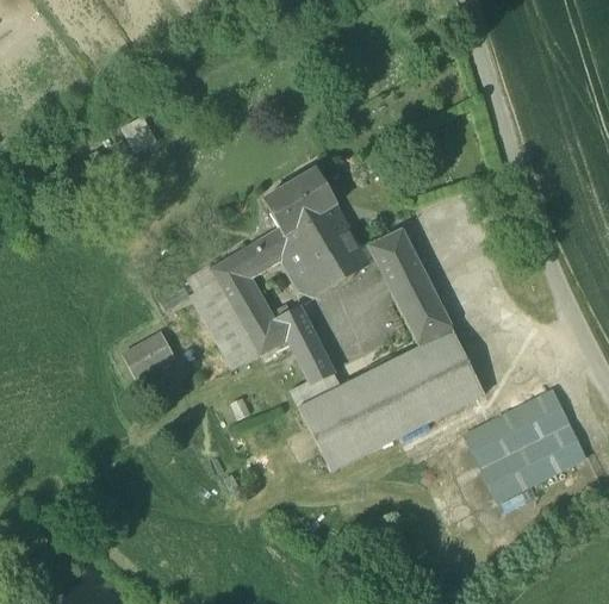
[(122,126),(136,151),(156,139),(143,116),(122,126)]
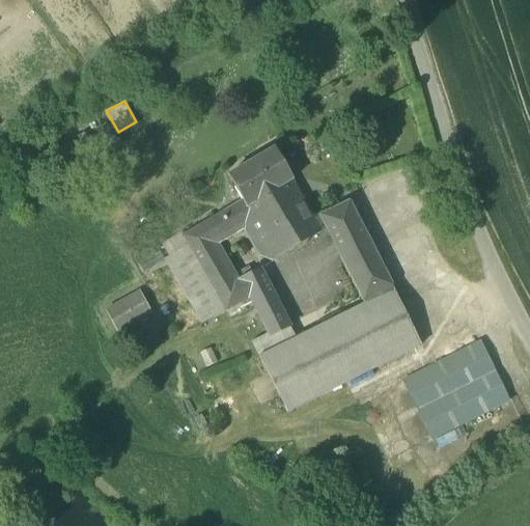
[(229,172),(244,197),(249,206),(295,178),(275,145),(229,172)]
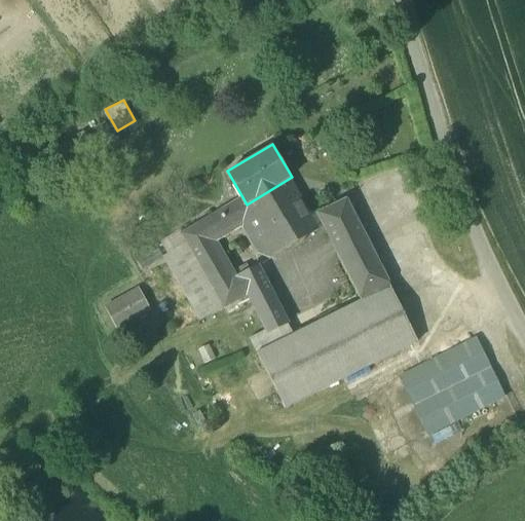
[(292,177),(247,205),(239,220),(258,250),(270,256),(325,223),(319,211),(313,214),(292,177)]
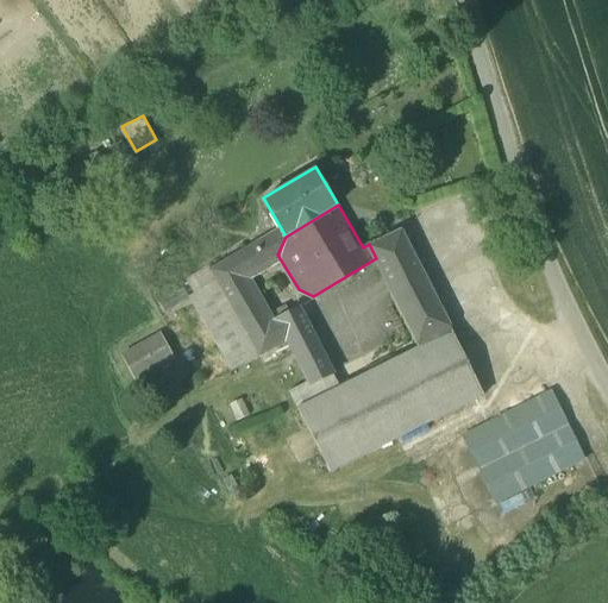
[(244,275),(277,255),(286,237),(280,226),(211,267),(217,277),(223,288),(244,275)]
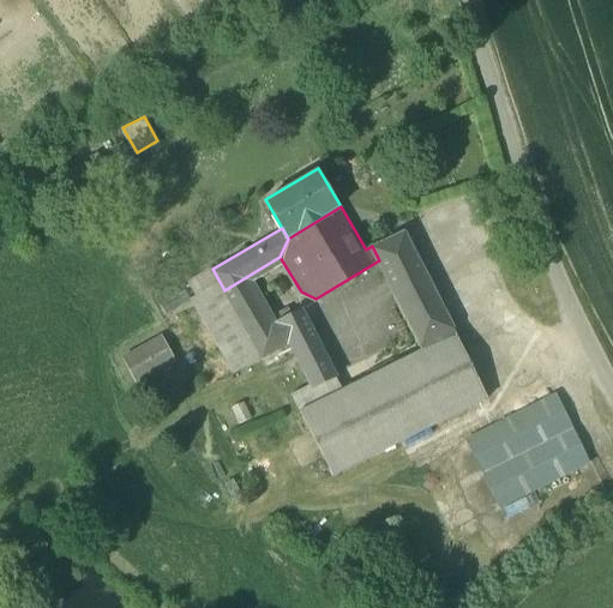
[(404,230),(372,246),(379,260),(388,276),(420,260),(404,230)]
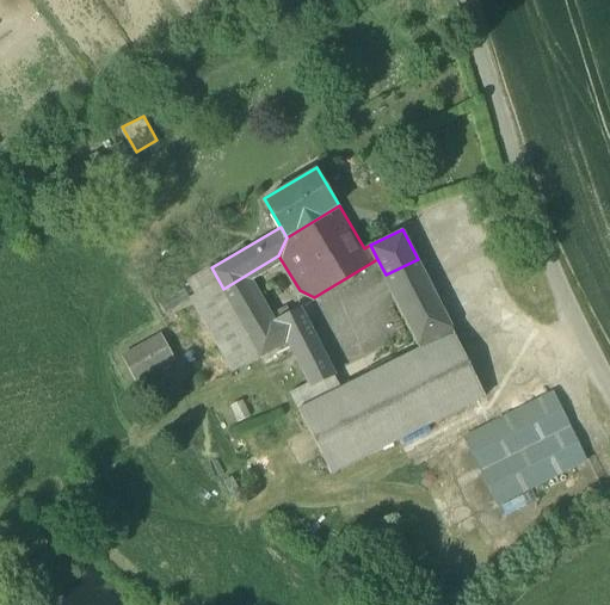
[(386,275),(394,291),(426,276),(418,259),(386,275)]
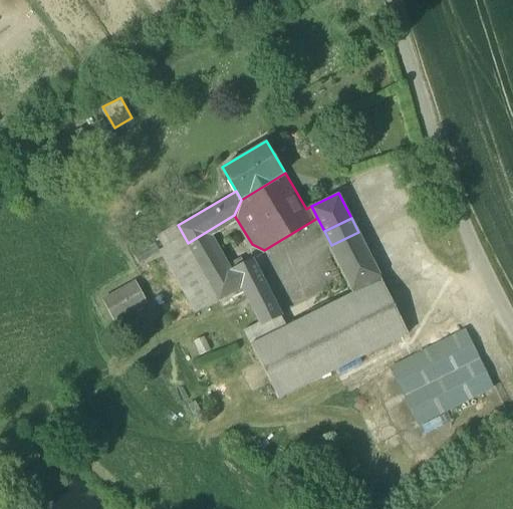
[(160,248),(164,254),(173,249),(169,243),(183,234),(178,225),(176,221),(156,233),(164,246),(160,248)]
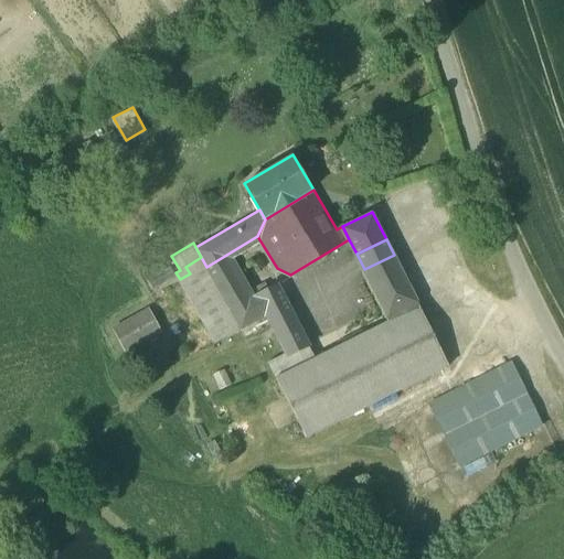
[(267,312),(273,323),(293,312),(277,283),(251,298),(226,255),(206,267),(201,257),(185,267),(190,273),(180,279),(215,341),(267,312)]
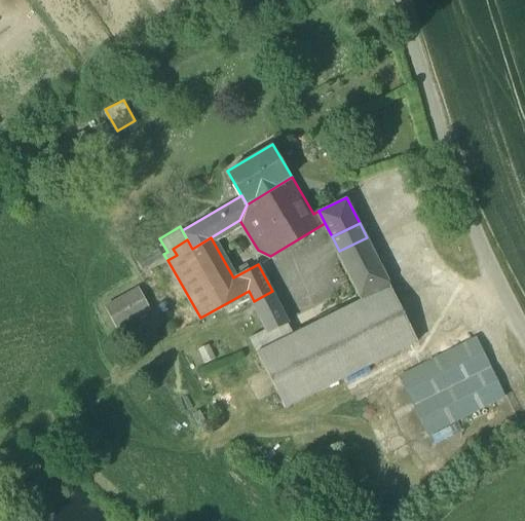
[(339,251),(362,298),(363,299),(390,286),(367,237),(339,251)]
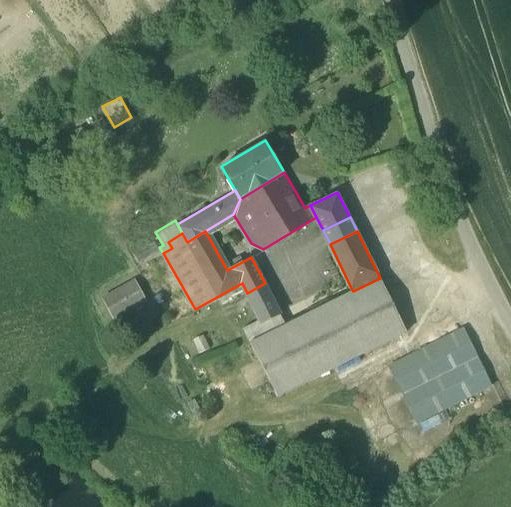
[(153,238),(133,251),(139,260),(159,247),(153,238)]
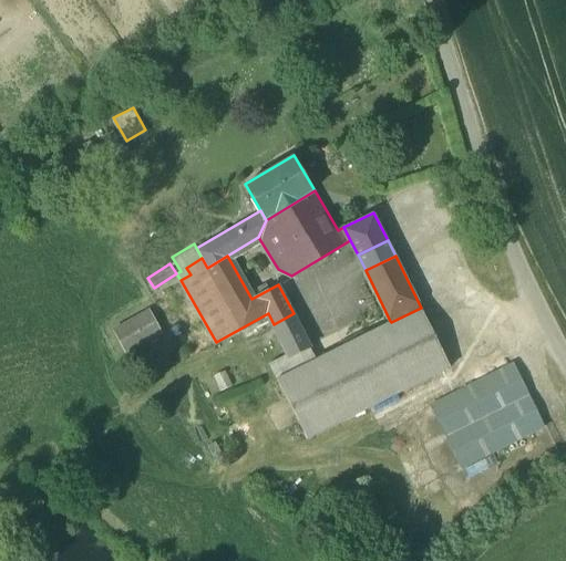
[(114,328),(127,351),(162,332),(150,308),(114,328)]
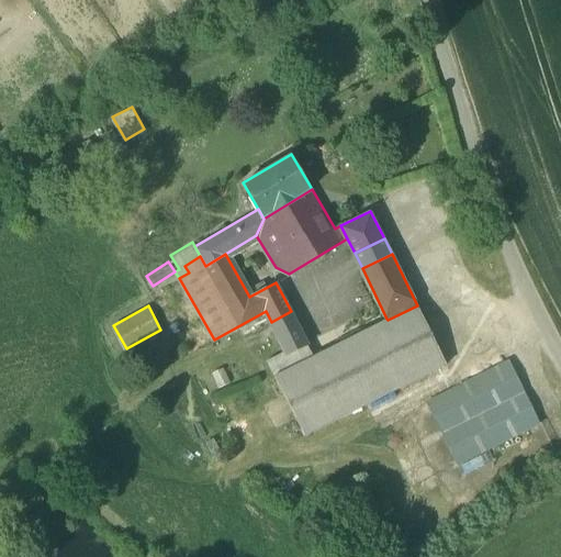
[(447,363),(417,305),(388,320),(386,319),(313,355),(275,375),(305,434),(447,363)]
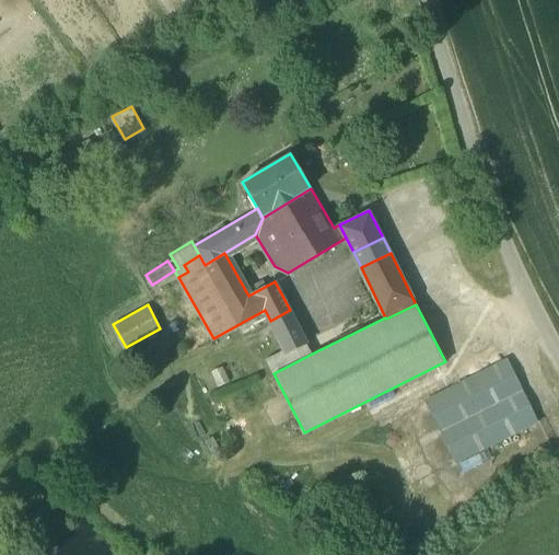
[(297,323),(290,310),(270,321),(277,334),(297,323)]
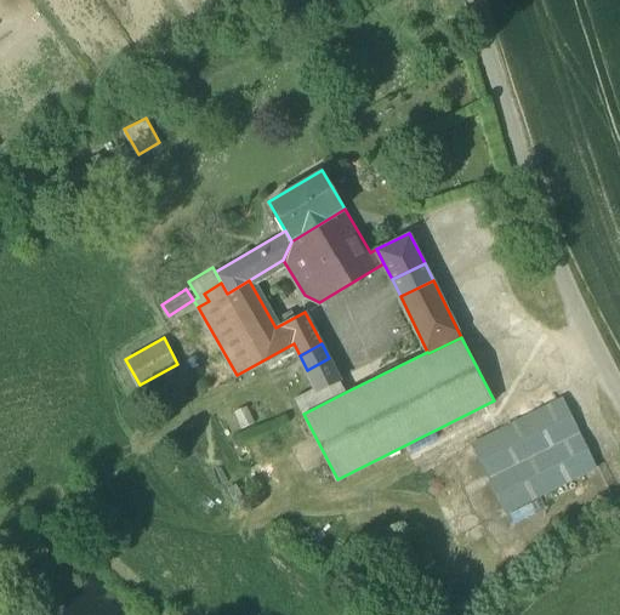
[(329,358),(307,370),(316,385),(318,389),(340,379),(329,358)]
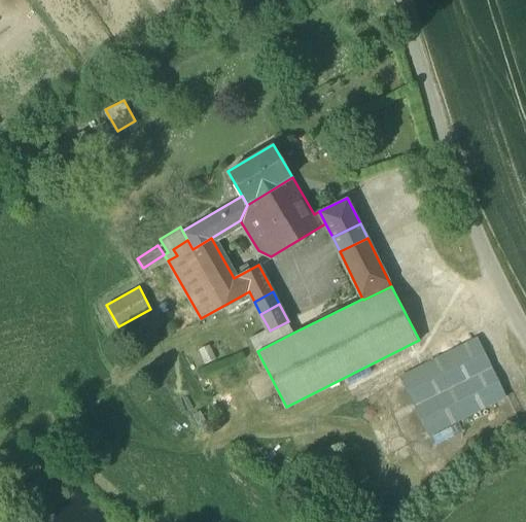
[(257,351),(293,333),(288,321),(270,331),(268,326),(250,336),(257,351)]
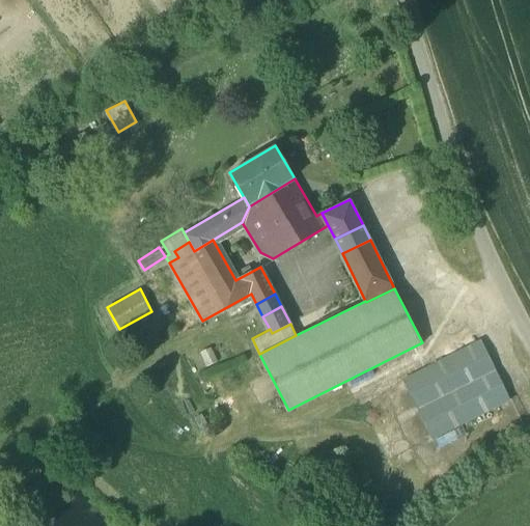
[(407,377),(421,406),(496,368),(481,338),(407,377)]
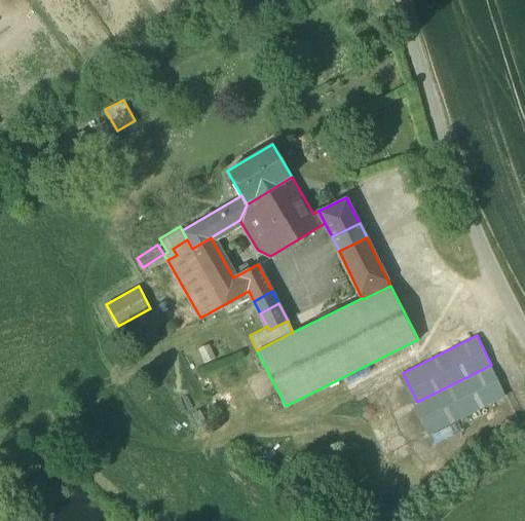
[(197,347),(204,362),(216,356),(209,341),(197,347)]
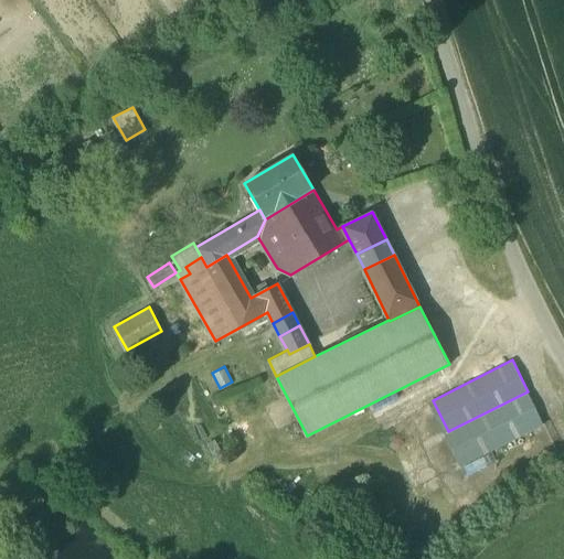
[(528,391),(448,431),(463,462),(487,450),(543,421),(528,391)]
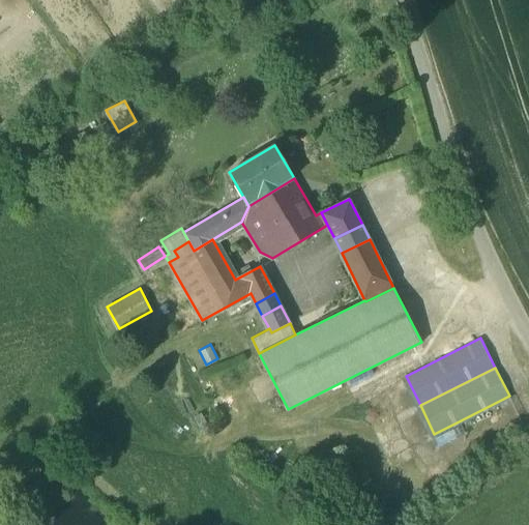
[(462,434),(457,423),(434,434),(439,445),(462,434)]
